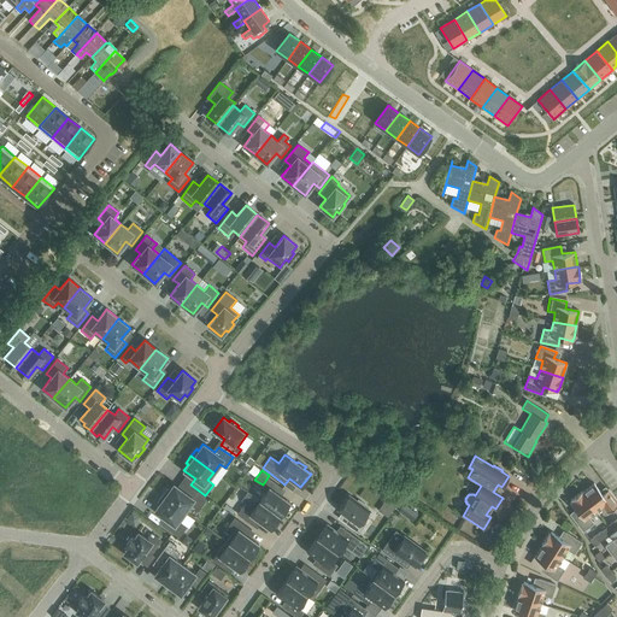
[(257,499),(280,516),(289,503),(277,494),(282,488),(268,477),(259,488),(265,493),(259,500),(258,499),(257,499)]
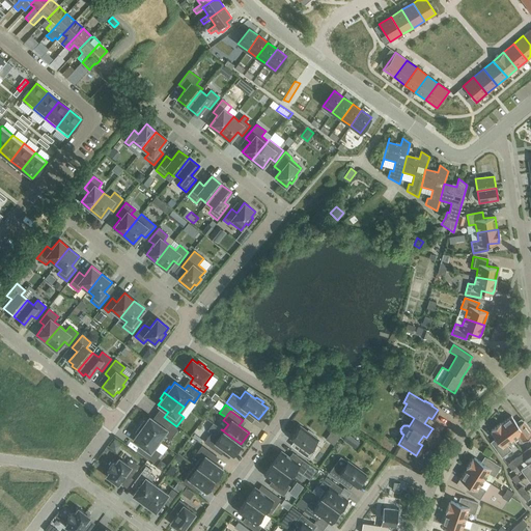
[(511,416),(501,424),(512,440),(518,436),(523,442),(530,435),(530,431),(523,421),(518,425),(511,416)]
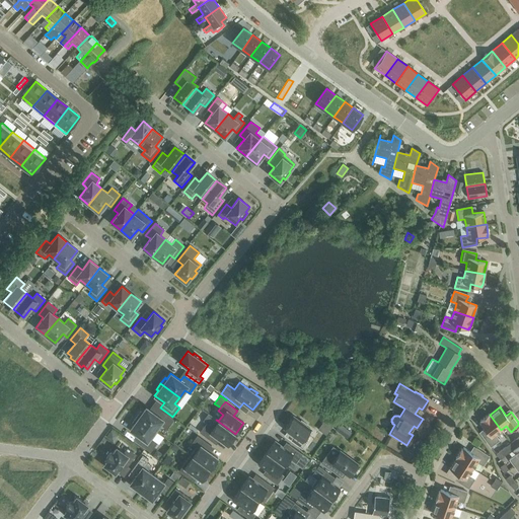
[(140,412),(136,417),(157,432),(161,426),(166,429),(173,420),(159,410),(155,415),(146,408),(142,413),(140,412)]
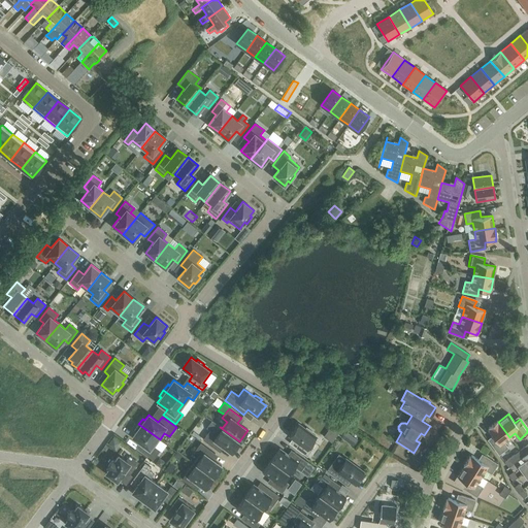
[(509,437),(498,422),(497,421),(489,428),(488,430),(494,438),(490,442),(499,455),(507,448),(503,442),(509,437)]
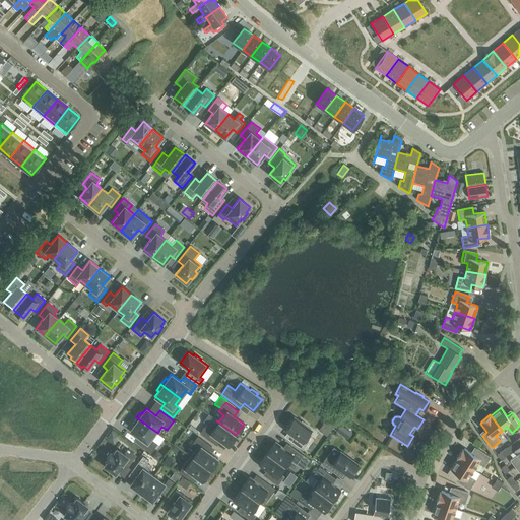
[(157,433),(136,417),(132,424),(133,426),(130,431),(139,438),(136,442),(150,453),(156,444),(152,440),(157,433)]
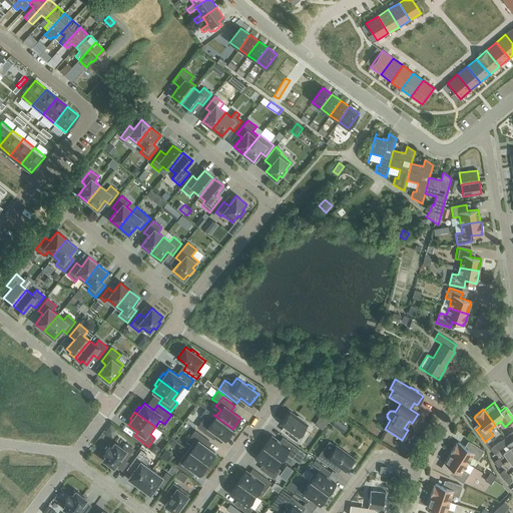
[(309,426),(302,421),(304,419),(298,415),(297,417),(290,412),(282,423),(291,430),(288,435),(299,444),(303,438),(301,437),(309,426)]
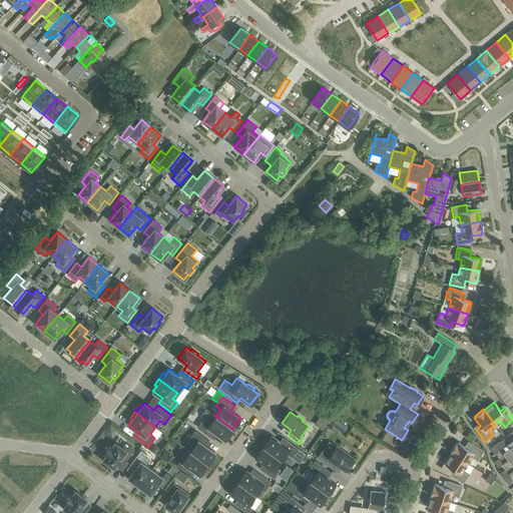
[(213,415),(208,422),(203,419),(197,428),(211,438),(214,433),(224,440),(232,429),(213,415)]
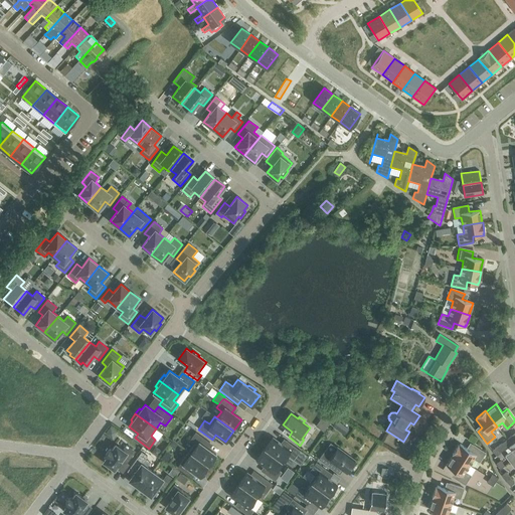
[(158,428),(153,436),(160,441),(165,435),(158,428)]
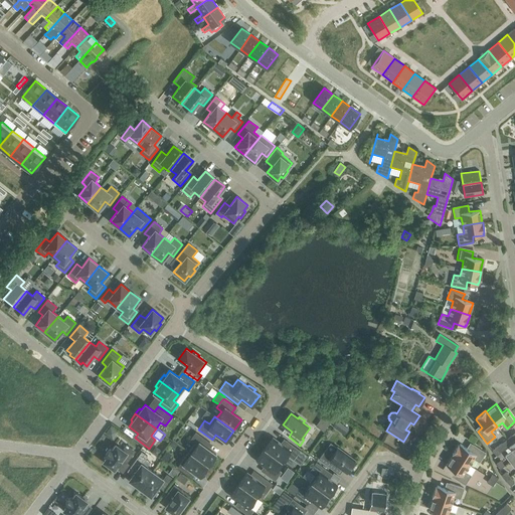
[(189,452),(207,466),(215,455),(206,448),(209,443),(195,433),(189,442),(194,445),(189,452)]
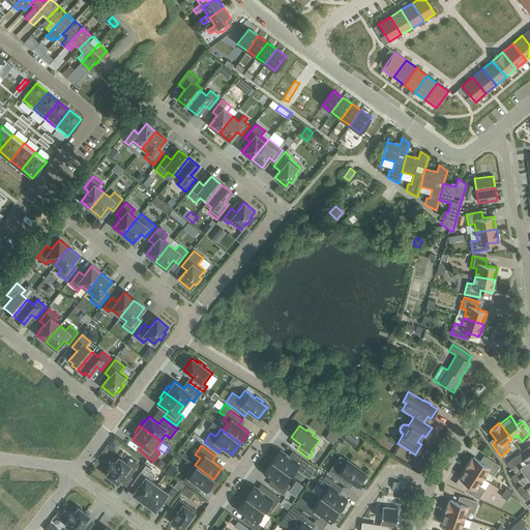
[(272,463),(290,475),(292,477),(297,470),(302,473),(308,464),(294,453),(291,459),(281,450),(272,463)]
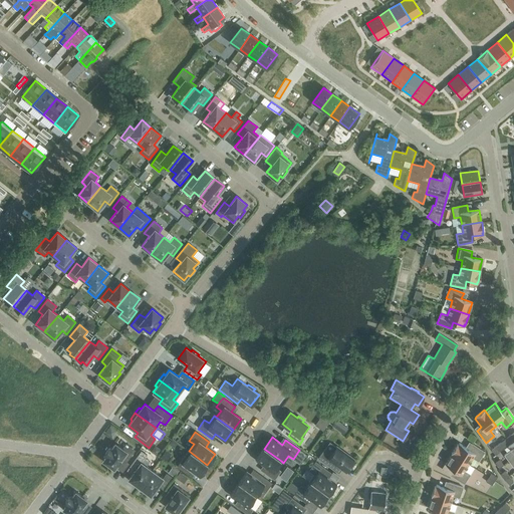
[(495,456),(508,446),(510,444),(506,439),(491,450),(495,456)]
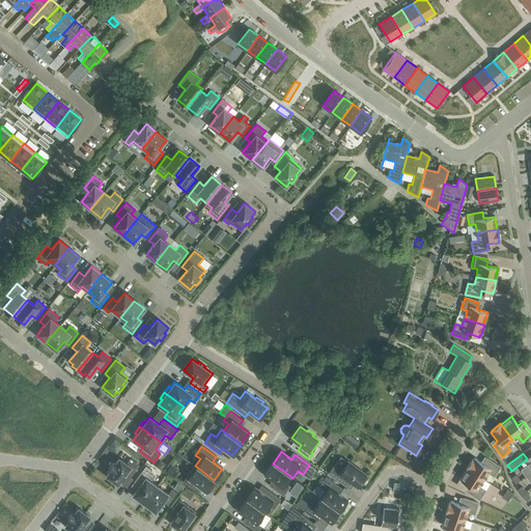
[(530,455),(527,458),(525,460),(528,465),(521,470),(525,476),(530,471),(530,455)]
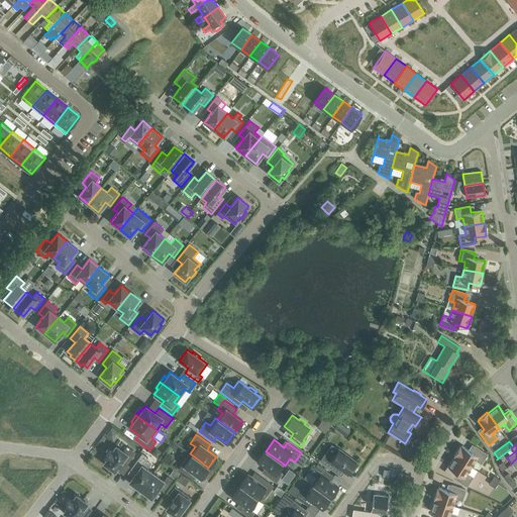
[(331,444),(320,460),(332,470),(335,464),(347,474),(355,462),(331,444)]
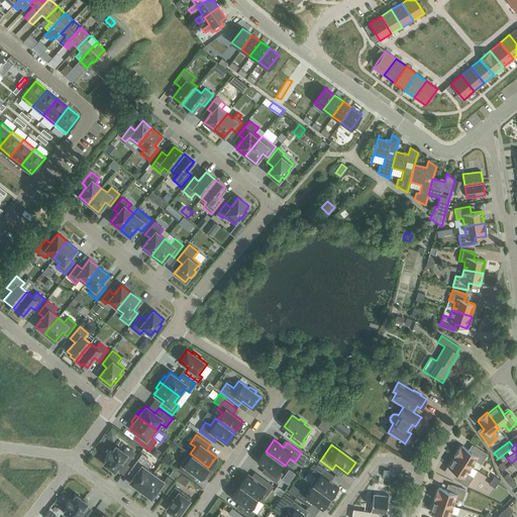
[(453,456),(454,456),(471,467),(476,460),(481,464),(487,454),(475,446),(471,452),(461,445),(460,447),(459,446),(453,456)]
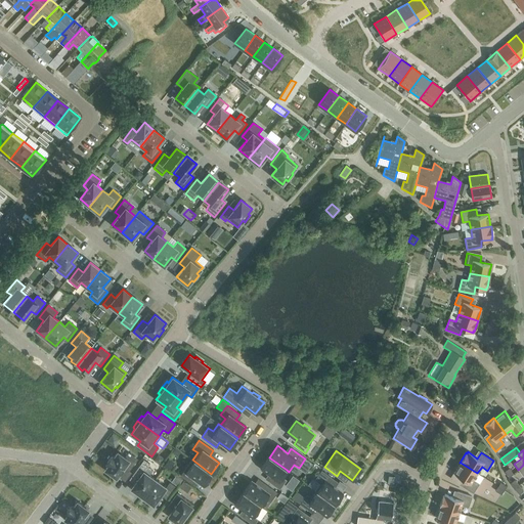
[(108,464),(104,469),(116,478),(123,468),(128,472),(137,460),(128,452),(125,457),(117,452),(114,457),(112,455),(106,463),(108,464)]
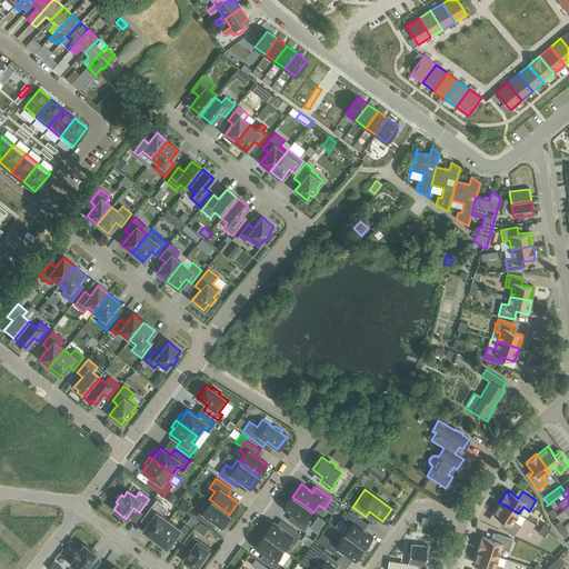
[(306,518),(311,510),(292,497),(283,508),(293,517),(290,521),(303,531),(311,521),(306,518)]
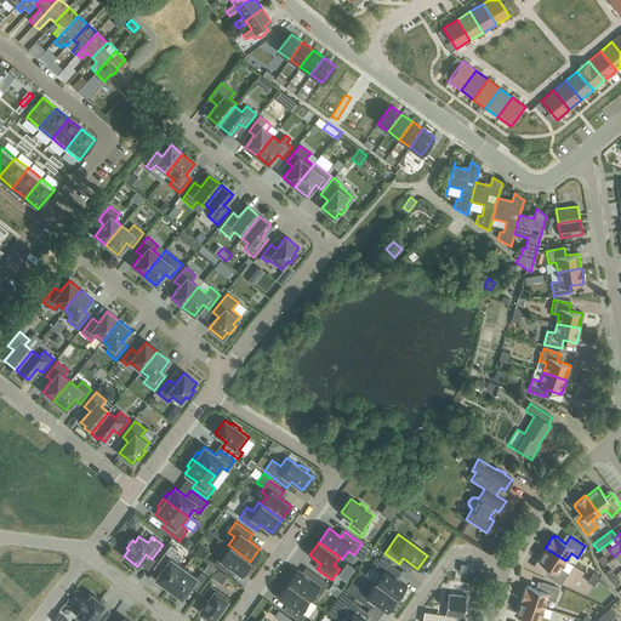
[(171,545),(154,569),(159,573),(155,579),(169,588),(183,568),(177,564),(181,558),(175,553),(178,550),(171,545)]
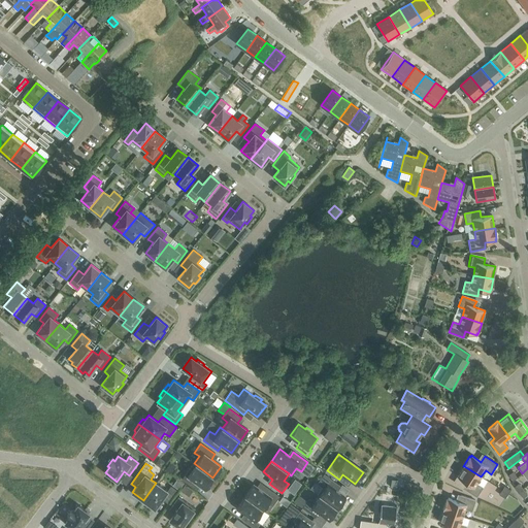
[(204,489),(212,477),(194,463),(182,480),(193,488),(197,483),(204,489)]
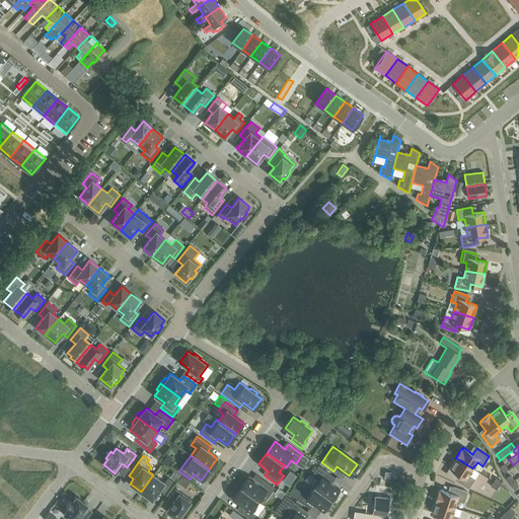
[(472,468),(456,458),(449,469),(459,475),(455,480),(468,489),(474,479),(468,475),(472,468)]
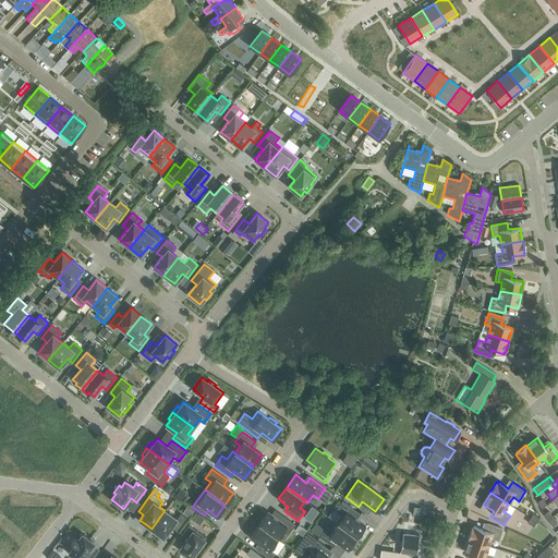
[(337,524),(355,537),(364,525),(354,518),(358,512),(342,501),(336,511),(340,514),(335,522),(337,524)]
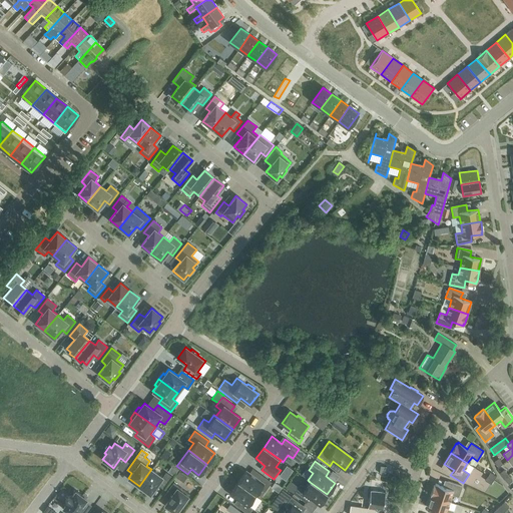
[(172,466),(168,472),(174,476),(178,470),(172,466)]
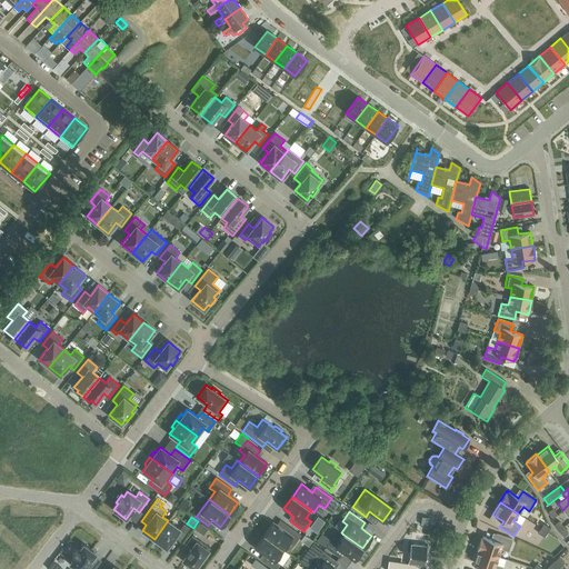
[(168,520),(155,539),(167,548),(175,538),(179,541),(189,528),(183,525),(180,529),(168,520)]
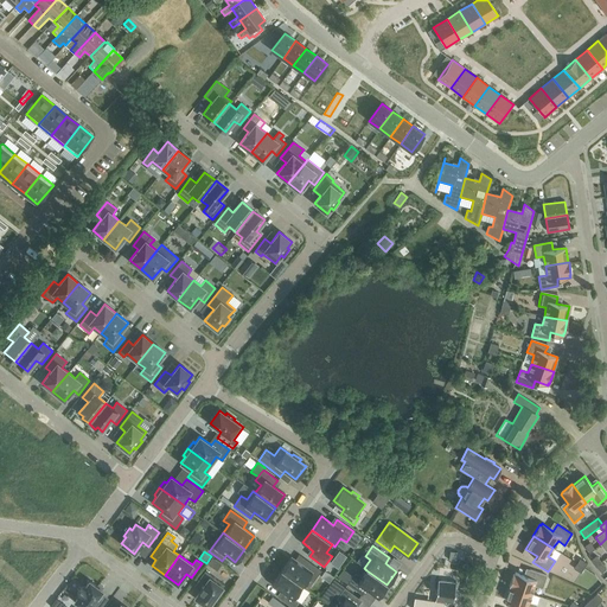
[(600,562),(595,556),(590,560),(595,566),(600,562)]
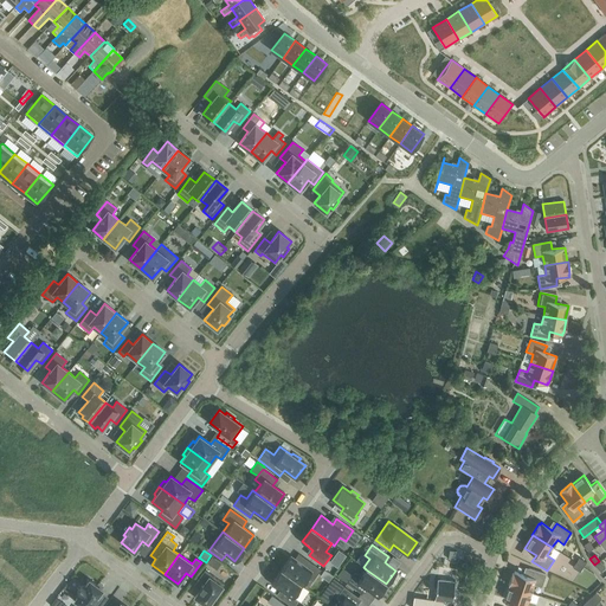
[(282,569),(302,585),(307,577),(313,581),(321,571),(307,560),(302,566),(291,556),(282,569)]
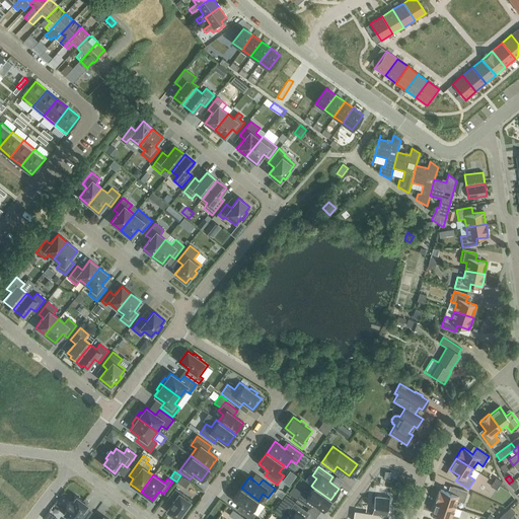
[(513,480),(509,484),(514,490),(518,487),(513,480)]
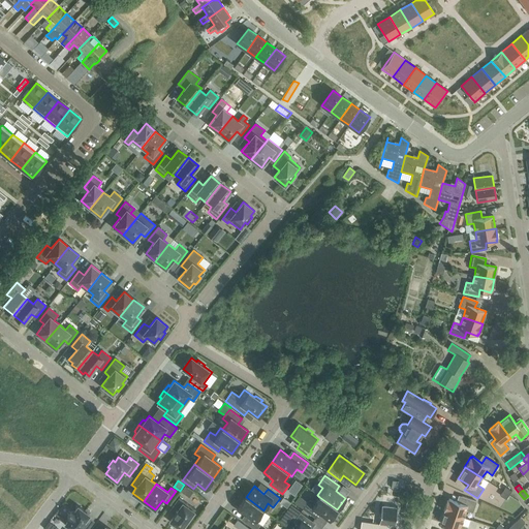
[(266,511),(263,510),(246,497),(237,508),(247,516),(243,521),(253,528),(256,528),(260,525),(257,523),(266,511)]
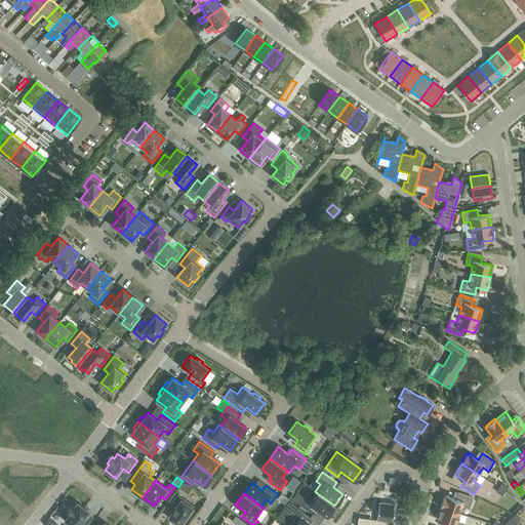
[(326,517),(334,506),(317,493),(312,499),(307,496),(300,506),(313,515),(317,510),(326,517)]
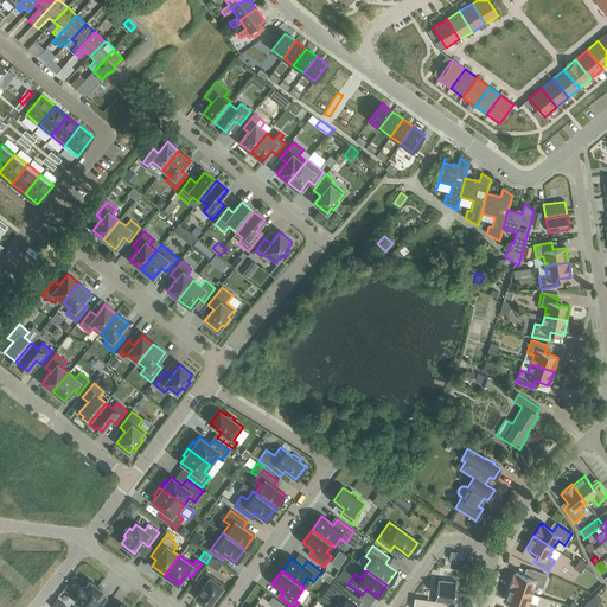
[(509,586),(510,587),(531,594),(535,586),(542,588),(547,576),(530,570),(528,577),(515,573),(515,575),(513,574),(509,586)]
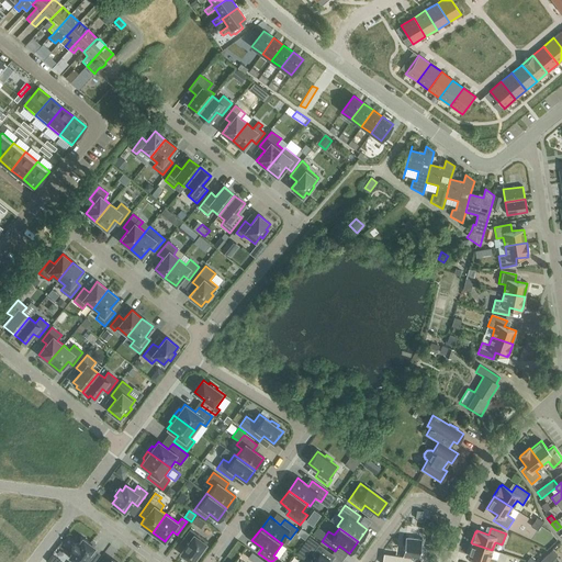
[(194,532),(190,529),(180,542),(184,546),(180,553),(192,561),(197,557),(199,558),(203,550),(202,549),(208,541),(195,532),(194,532)]
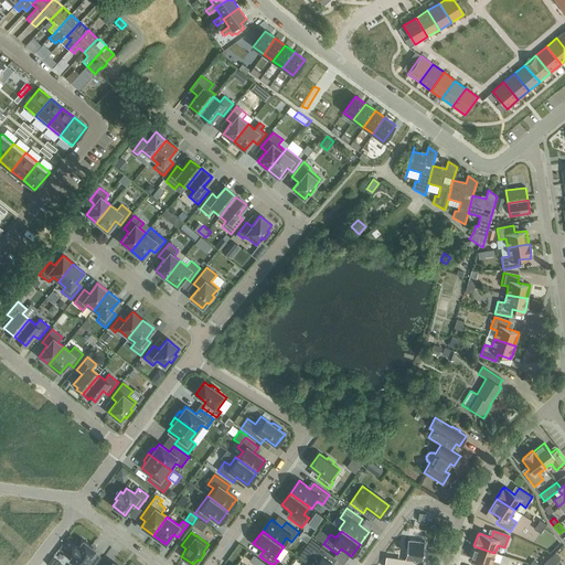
[(386,556),(384,564),(413,564),(415,560),(422,561),(425,543),(407,540),(405,558),(386,556)]
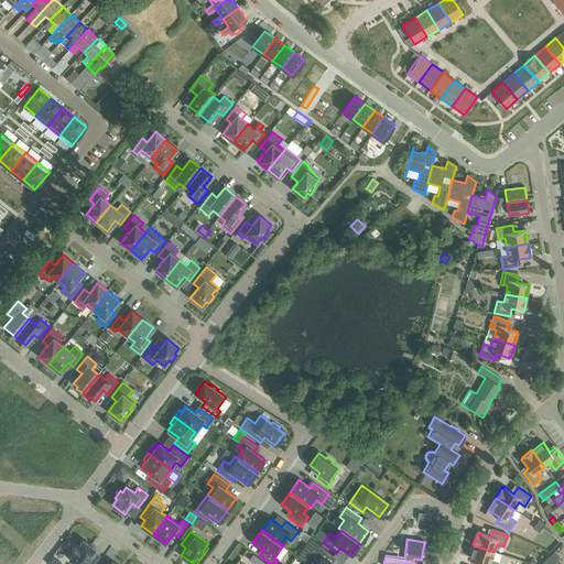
[(76,563),(93,563),(87,560),(95,550),(83,540),(78,545),(76,544),(71,552),(73,553),(69,559),(76,563)]
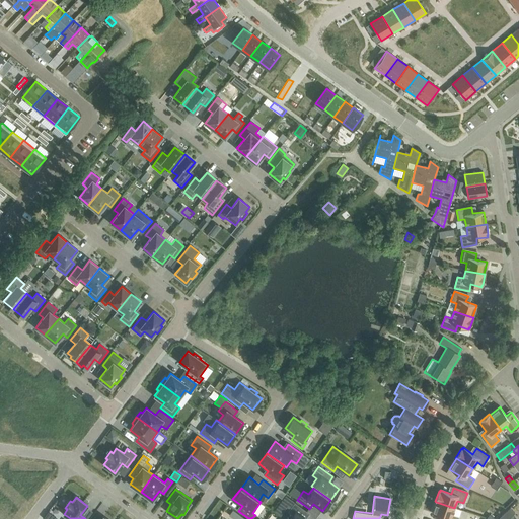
[(452,515),(454,508),(436,502),(432,514),(443,517),(442,518),(457,518),(458,518),(452,515)]
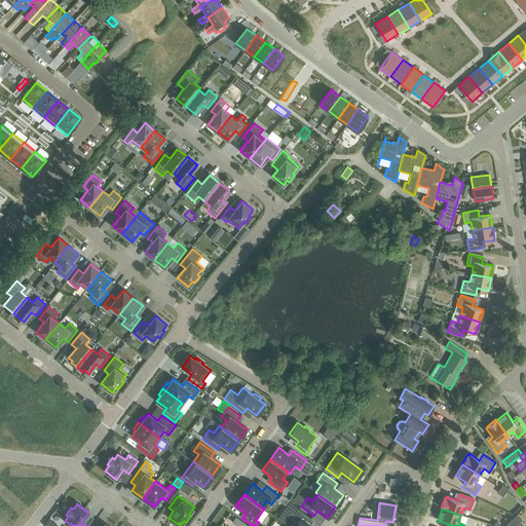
[(294,525),(310,525),(307,524),(311,519),(299,510),(292,519),(297,523),(294,525)]
